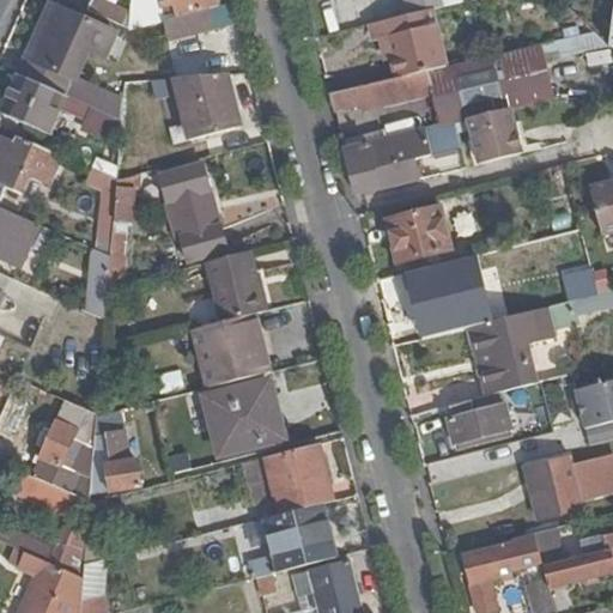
[(101,0),(91,0),(86,11),(129,30),(131,13),(101,0)]
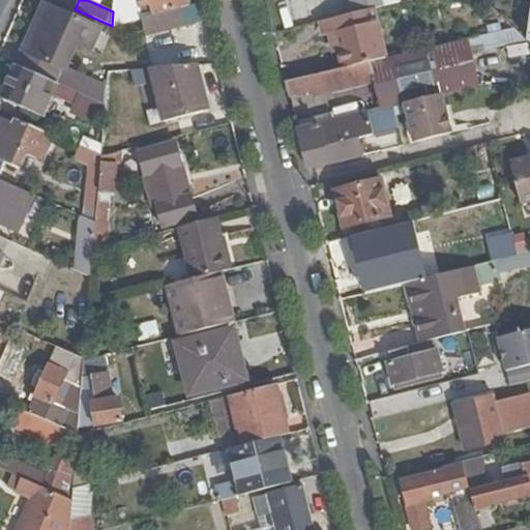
[(179,8),(187,6),(185,0),(137,0),(139,8),(150,5),(152,16),(179,8)]
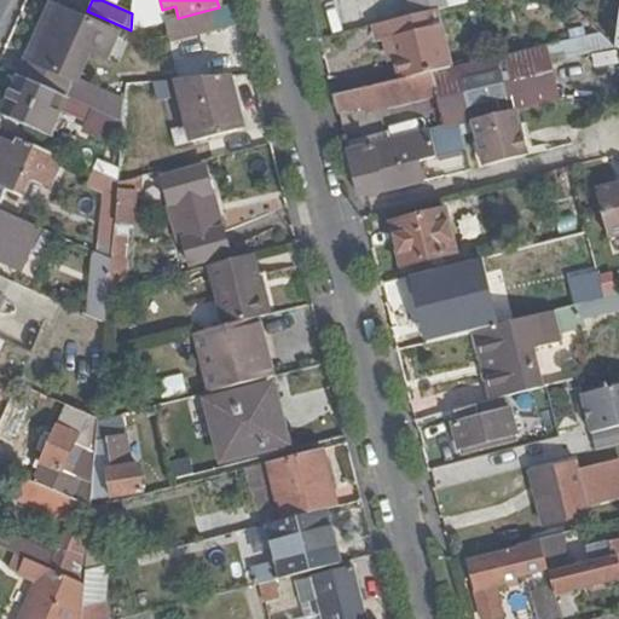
[(408,0),(412,17),(434,12),(463,5),(461,0),(408,0)]
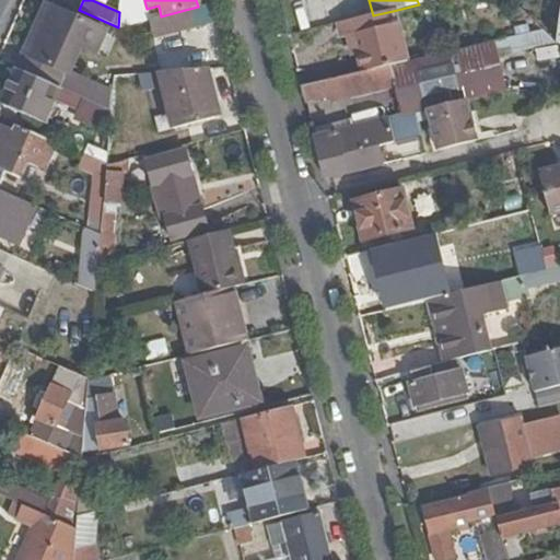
[(45,4),(23,55),(28,58),(50,7),(45,4)]
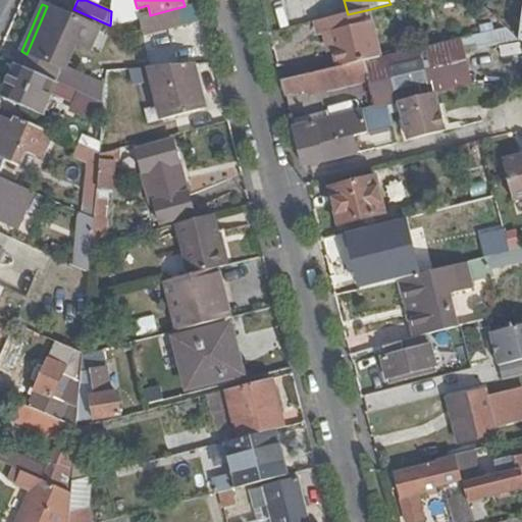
[(27,54),(63,71),(64,69),(58,65),(64,51),(70,55),(75,43),(89,49),(97,29),(47,6),(27,54)]
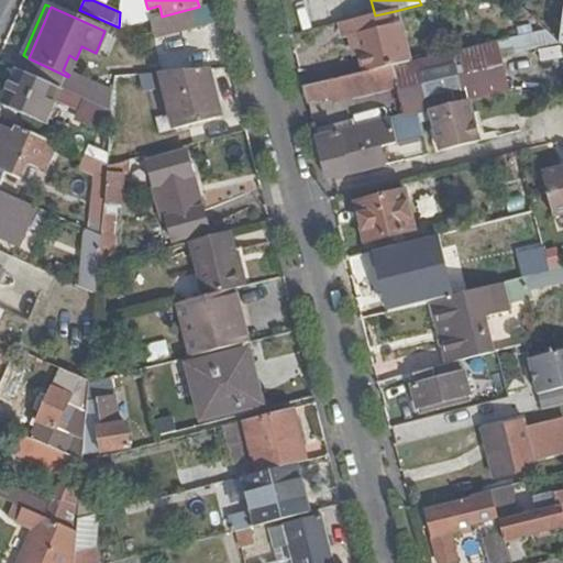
[(162,17),(147,20),(153,39),(195,28),(190,9),(162,17)]
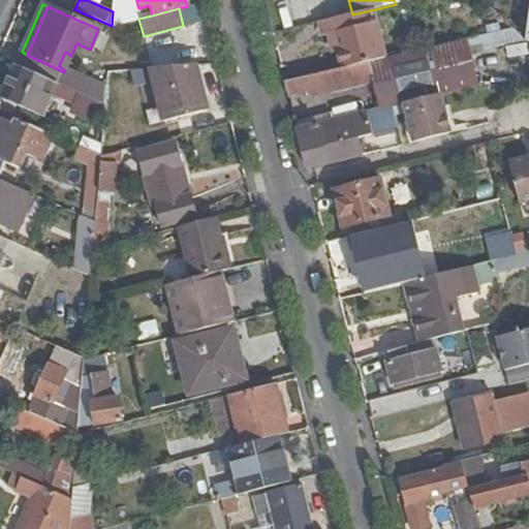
[(352,14),(318,24),(321,36),(327,35),(332,34),(336,52),(341,70),(384,59),(371,10),(352,14)]
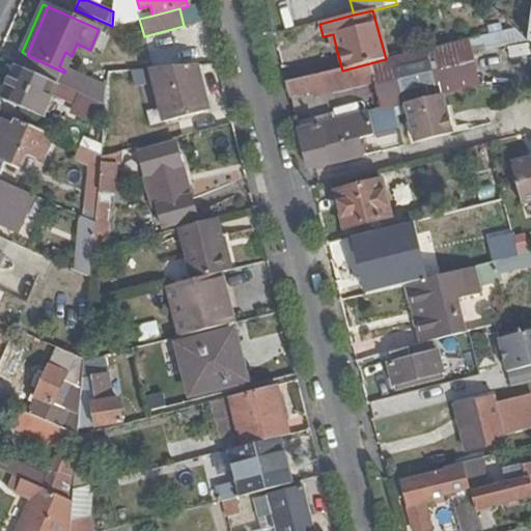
[(480,36),(513,28),(500,15),(477,21),(480,36)]
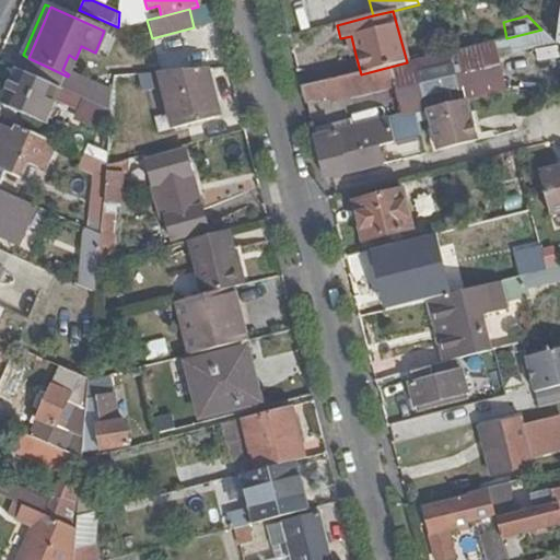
[(350,56),(356,55),(351,36),(346,37),(350,56)]
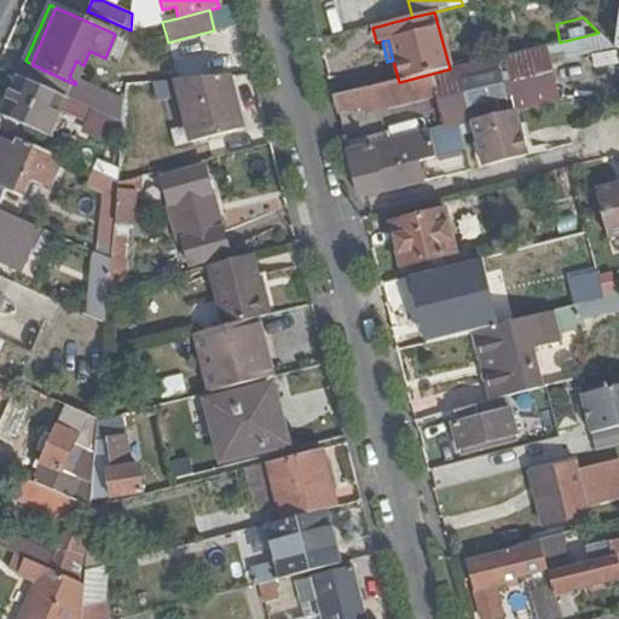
[(399,82),(333,98),(337,115),(366,108),(368,114),(440,97),(446,127),(346,151),(358,197),(422,181),(417,162),(463,151),(458,125),(473,121),(520,110),(560,100),(547,45),(450,69),(399,82)]
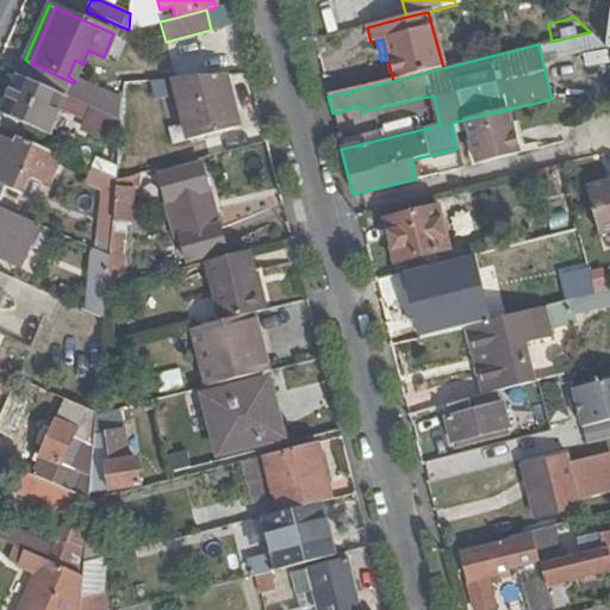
[(25,60),(18,75),(66,97),(69,98),(75,83),(74,83),(31,63),(25,60)]
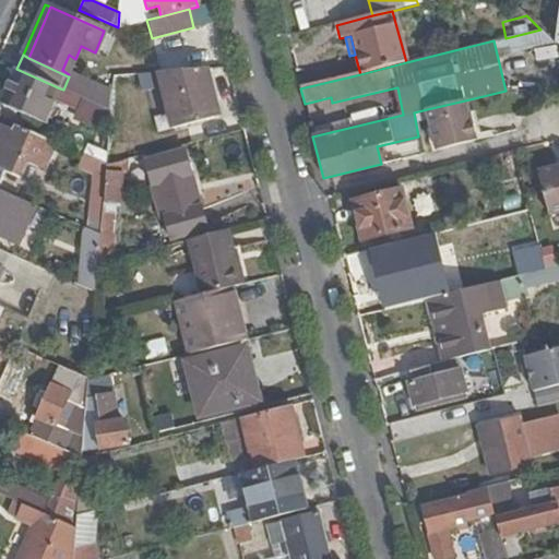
[(69,74),(75,59),(69,55),(62,70),(69,74)]
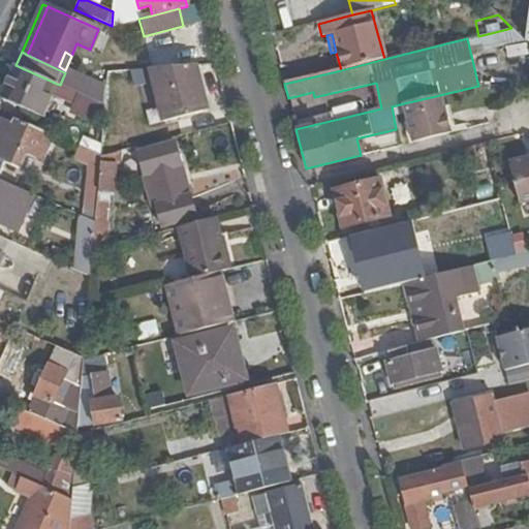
[(206,111),(194,64),(150,68),(163,121),(206,111)]
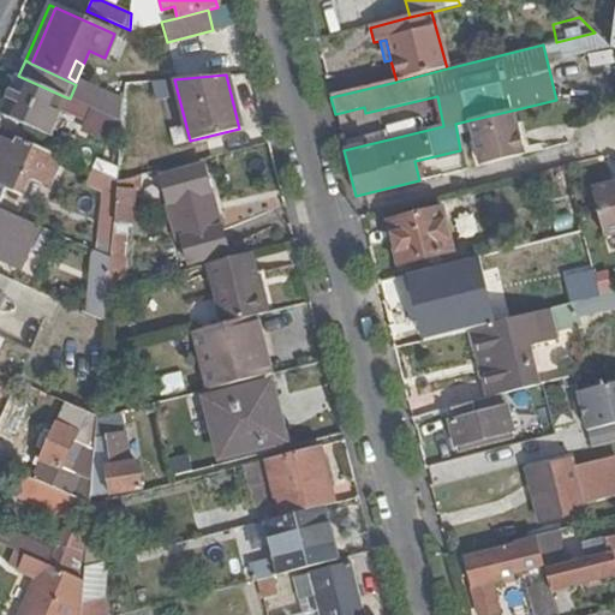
[(66,97),(18,76),(16,82),(11,81),(3,99),(5,101),(0,112),(0,115),(49,137),(66,97)]
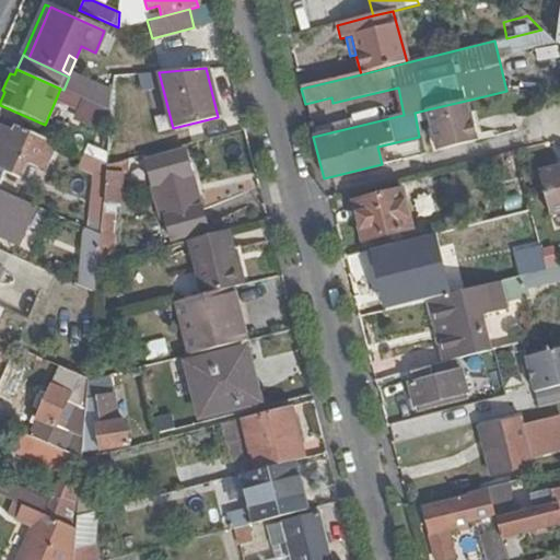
[(83,98),(111,111),(112,97),(69,77),(63,90),(83,98)]
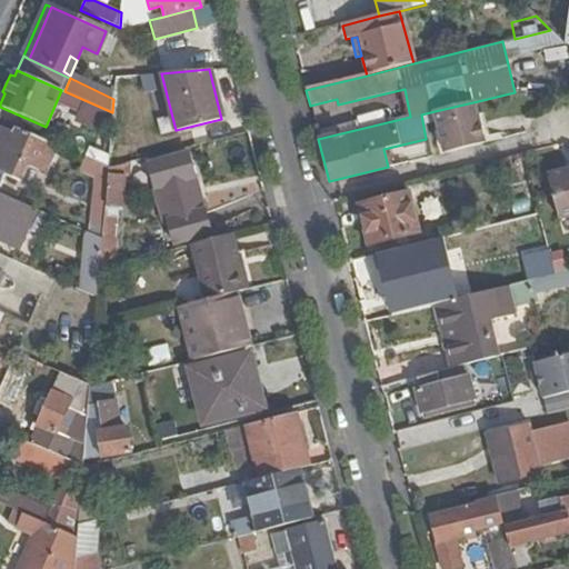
[(85,100),(77,119),(97,129),(110,136),(112,112),(85,100)]
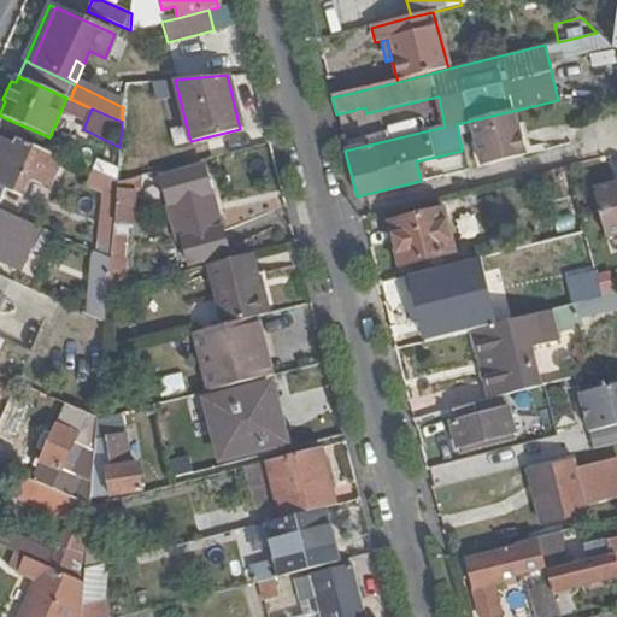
[(518,110),(471,121),(482,165),(528,153),(518,110)]
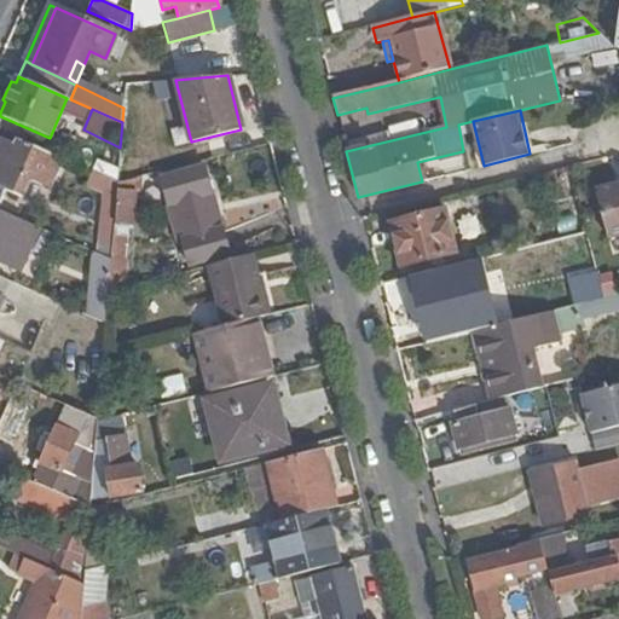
[(0,138),(0,204),(5,191),(23,198),(33,179),(51,187),(63,158),(16,138),(13,145),(0,138)]
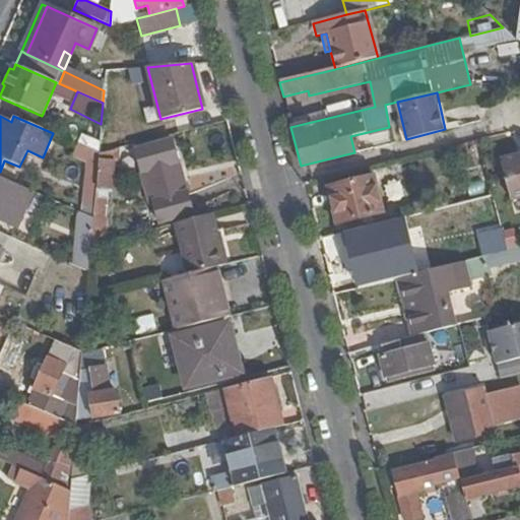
[(172,140),(137,149),(149,202),(152,201),(158,221),(191,214),(186,193),(178,194),(175,179),(181,178),(172,140)]
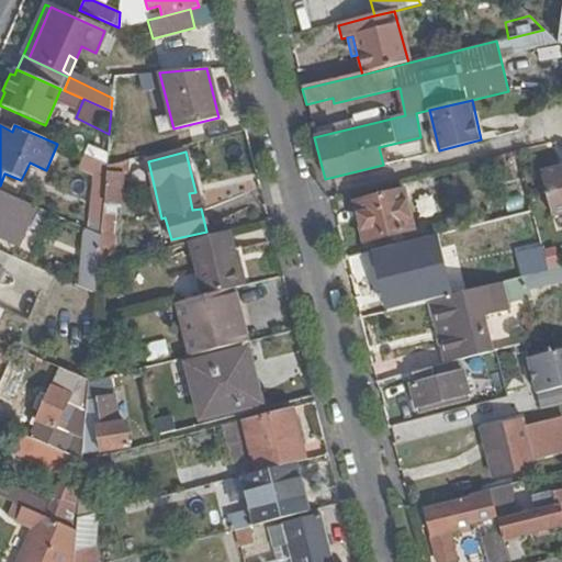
[(132,159),(107,166),(105,172),(124,175),(130,176),(132,159)]
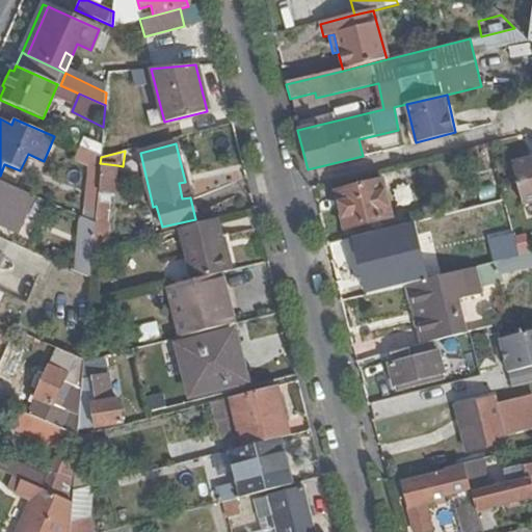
[(531,159),(513,164),(523,205),(531,202),(531,159)]
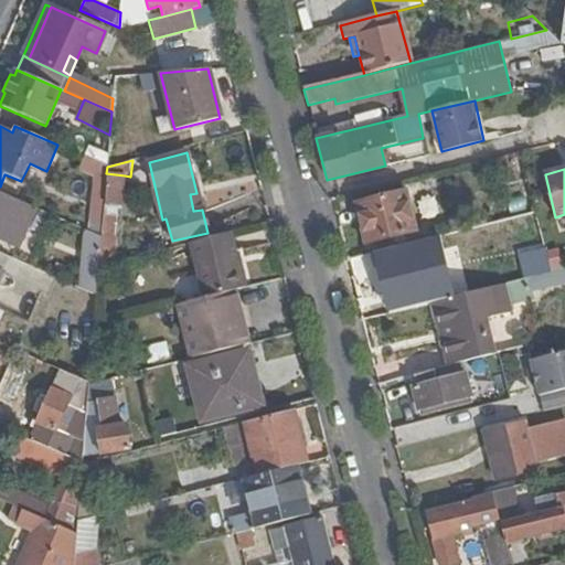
[(106,173),(100,237),(98,266),(112,262),(116,206),(123,205),(125,176),(106,173)]
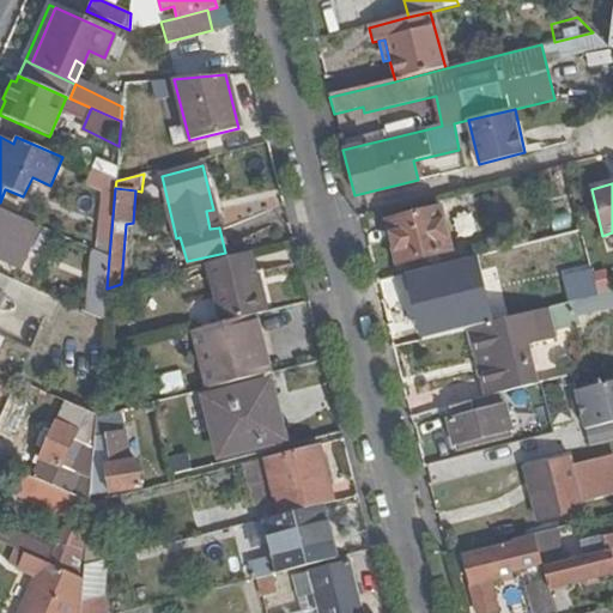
[(0,208),(0,248),(8,229),(14,216),(0,208)]
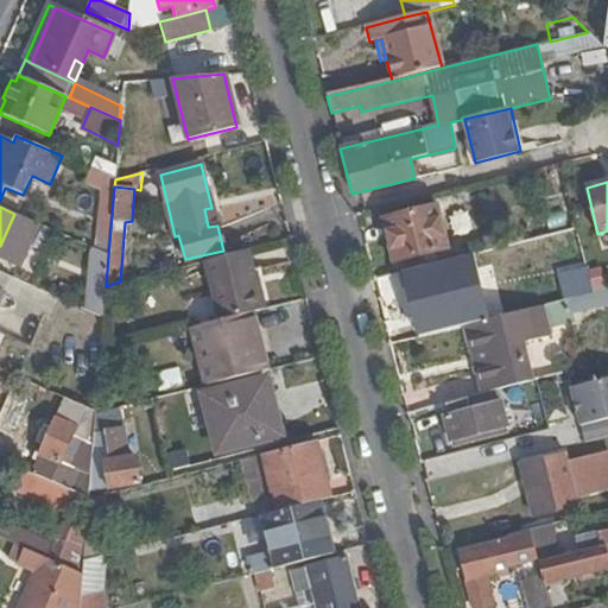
[(449,248),(438,207),(382,222),(393,264),(449,248)]
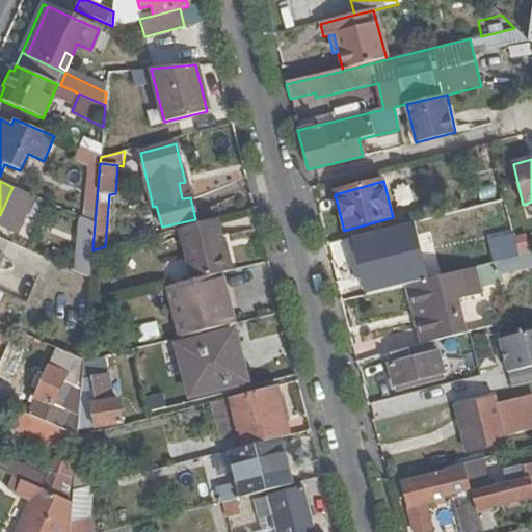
[(41,213),(46,201),(12,187),(7,198),(17,203),(41,213)]
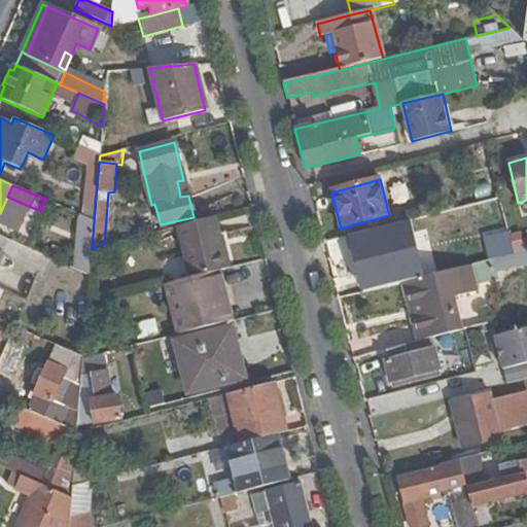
[(0,222),(6,225),(16,201),(7,197),(0,213),(0,222)]
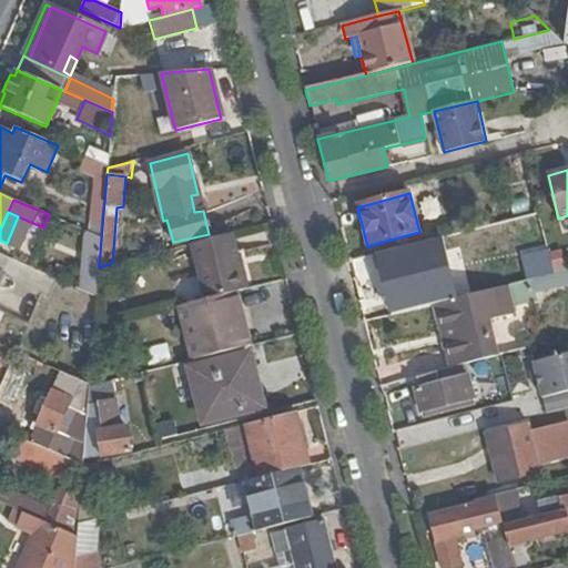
[(479,227),(436,239),(440,256),(484,245),(479,227)]
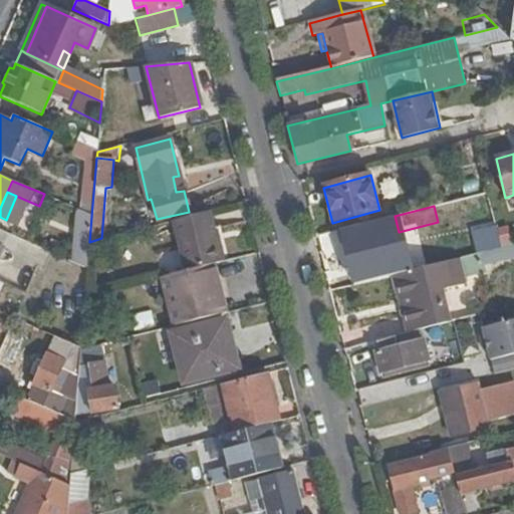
[(216,242),(208,211),(171,221),(185,271),(213,263),(224,261),(218,241),(216,242)]
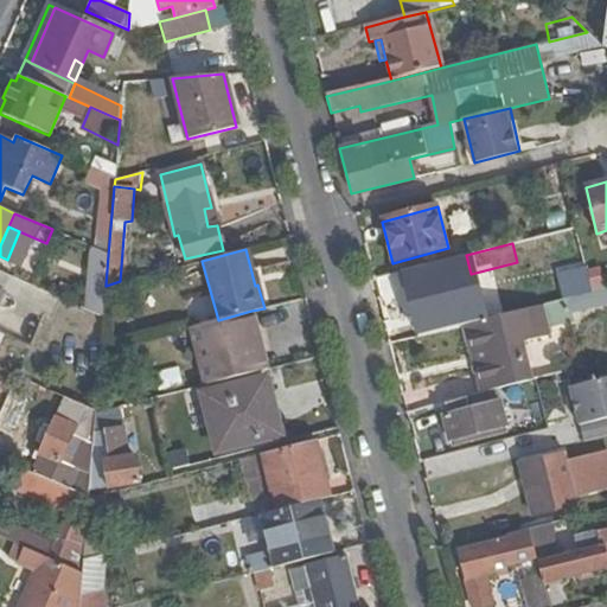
[(95,254),(90,312),(103,318),(106,286),(108,255),(95,254)]
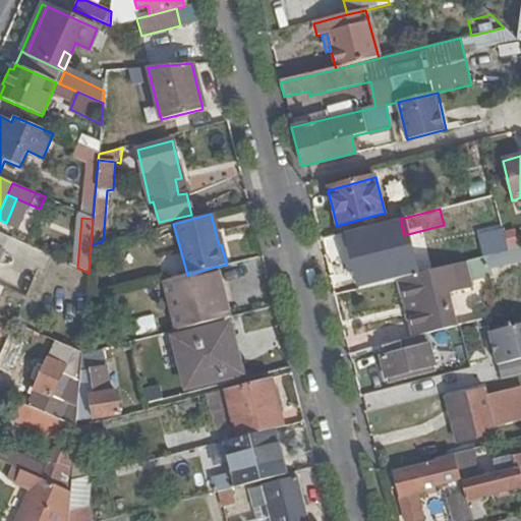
[(509,251),(504,230),(481,235),(488,256),(509,251)]
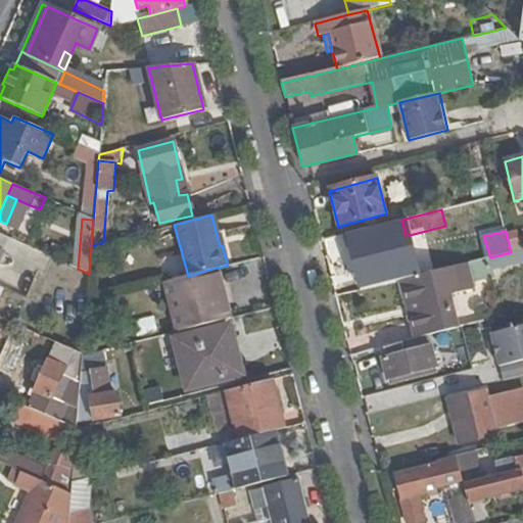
[(382,279),(384,285),(386,284),(402,280),(412,278),(405,251),(398,252),(393,234),(354,244),(364,284),(382,279)]
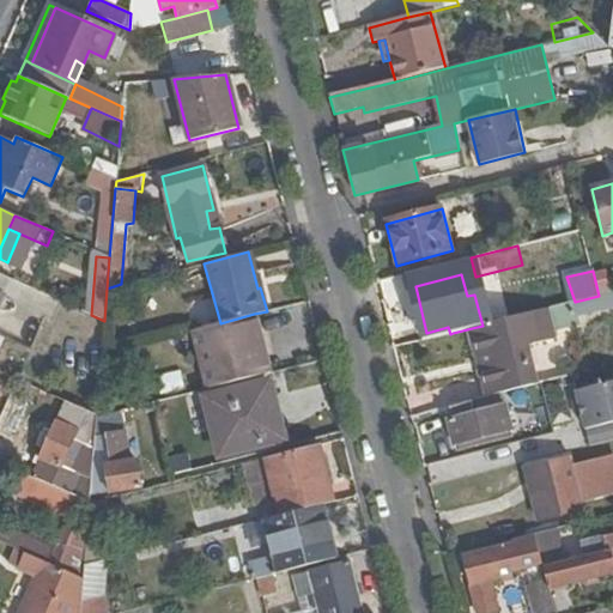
[(547,309),(552,328),(578,321),(574,303),(547,309)]
